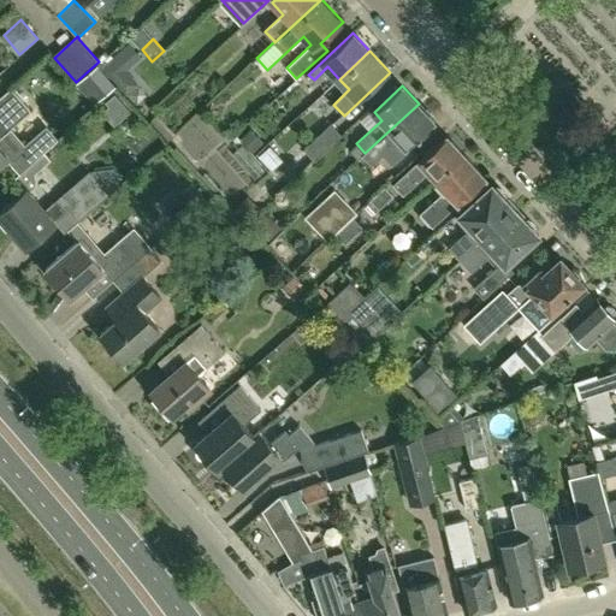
[(27,146),(11,129),(31,111),(13,89),(0,100),(0,165),(9,158),(21,172),(58,140),(48,128),(27,146)]
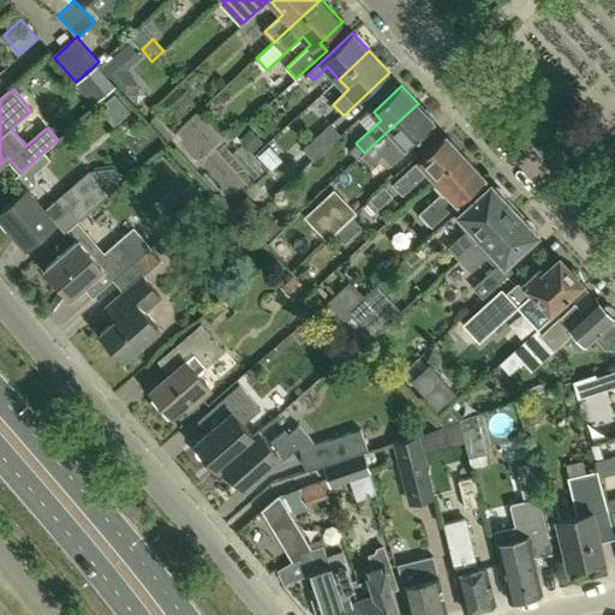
[(114,94),(106,102),(120,119),(129,112),(114,94)]
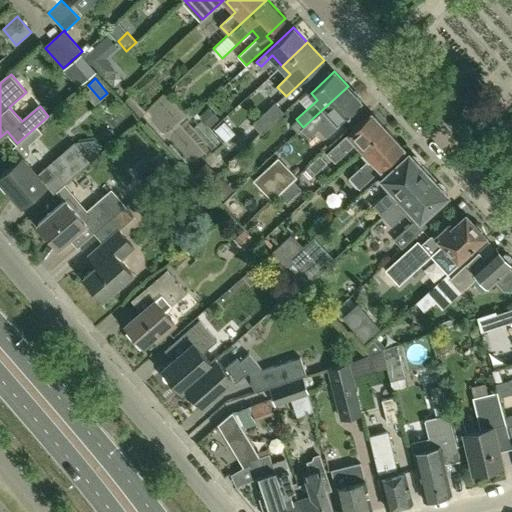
[(362,101),(348,86),(303,127),(310,134),(316,128),(326,138),(340,125),(338,123),(362,101)]
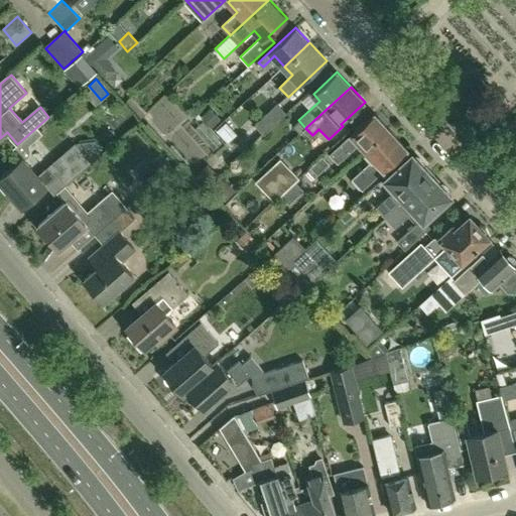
[(286,113),(278,104),(254,125),(262,134),(286,113)]
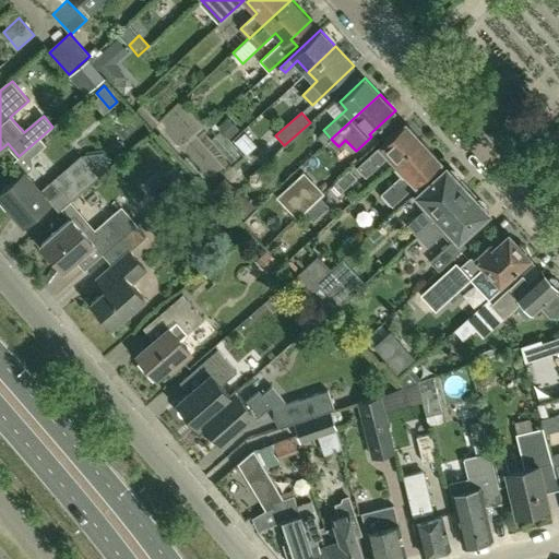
[(224,119),(216,127),(227,138),(236,130),(224,119)]
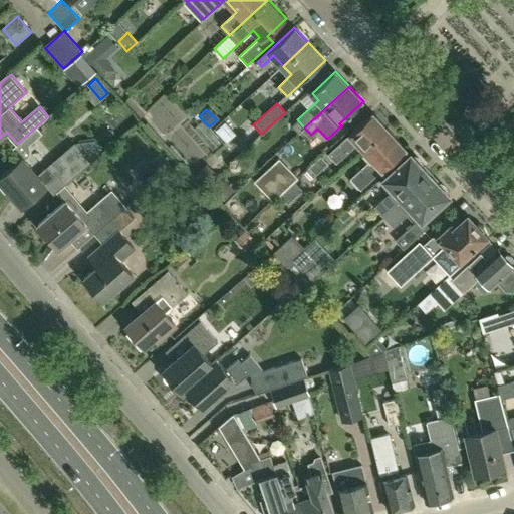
[(363,149),(387,127),(373,112),(328,154),(337,163),(358,144),(363,149)]
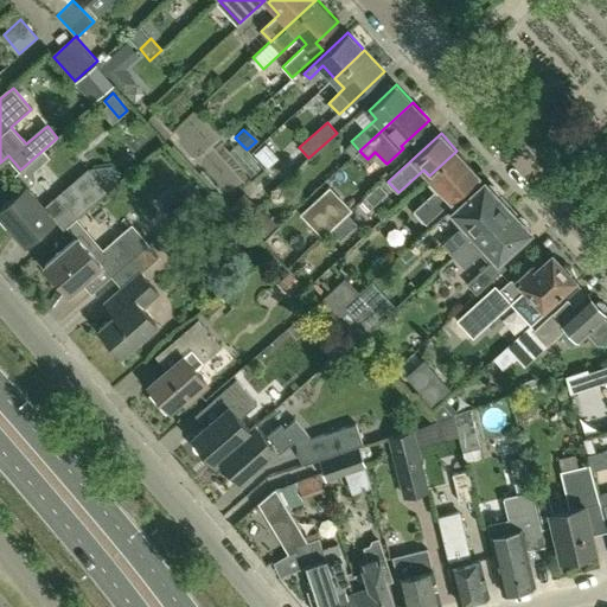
[(479,174),(457,151),(429,176),(440,187),(415,210),(427,224),(479,174)]
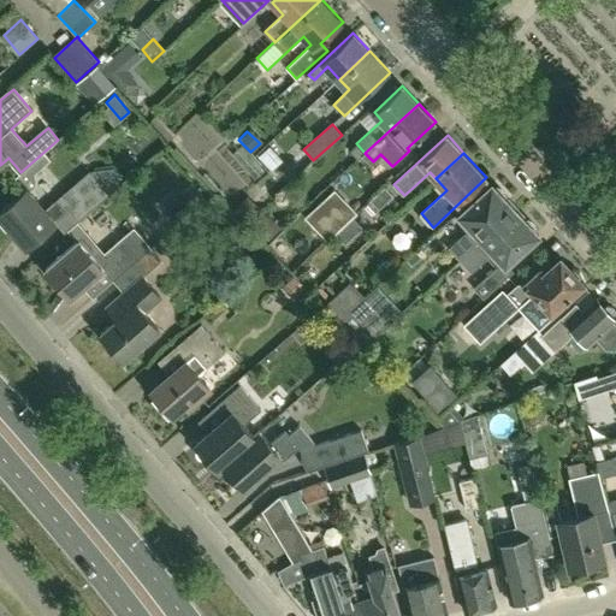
[(110,195),(90,171),(69,189),(89,212),(110,195)]
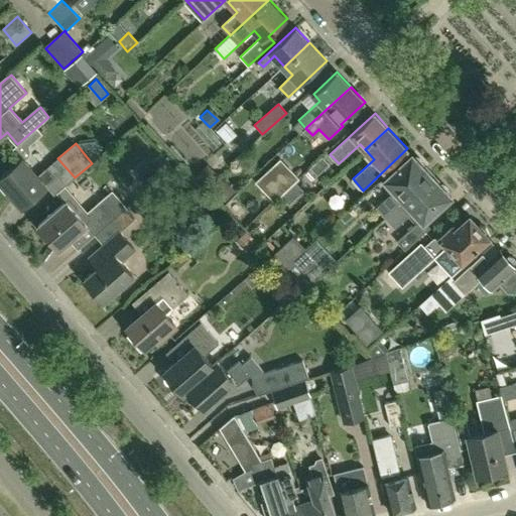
[(160,153),(139,171),(149,182),(169,164),(160,153)]
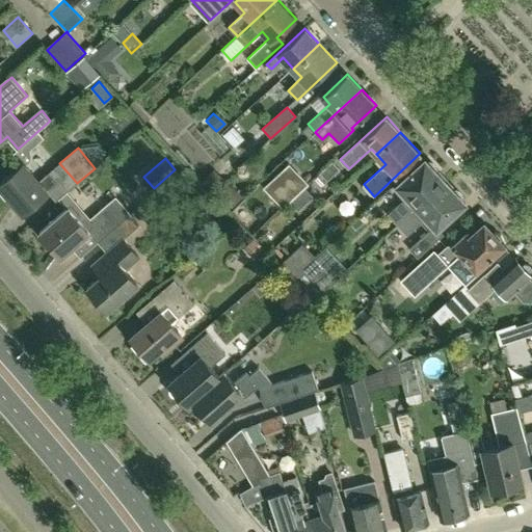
[(410,213),(446,181),(425,159),(397,185),(407,196),(389,214),(396,222),(409,211),(410,213)]
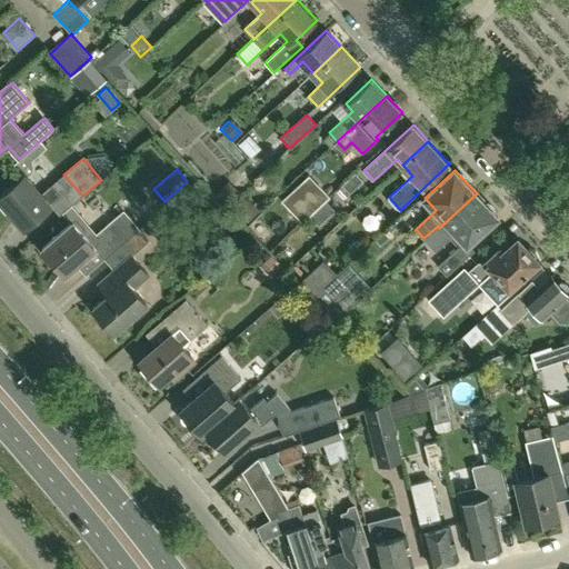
[(350,193),(363,181),(356,172),(342,186),(350,193)]
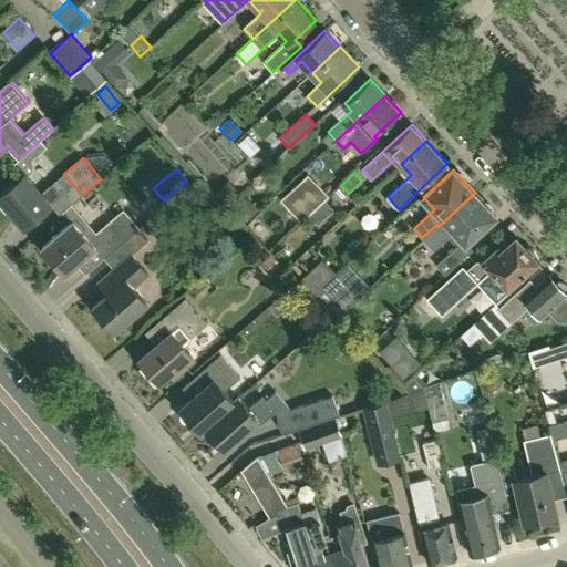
[(0,195),(0,196),(27,227),(52,204),(51,203),(69,187),(60,177),(42,193),(26,174),(0,195)]
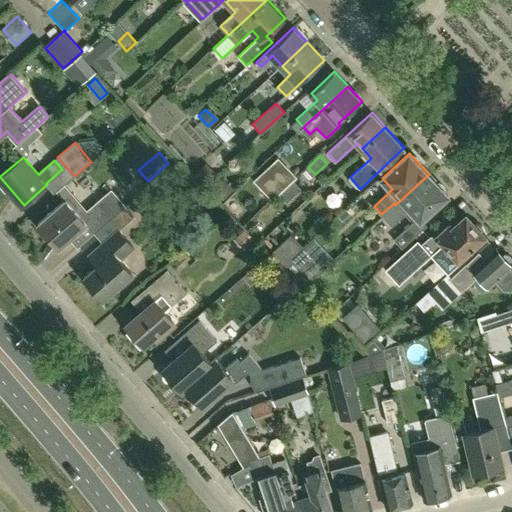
[(296,177),(278,157),(253,180),(271,200),(296,177)]
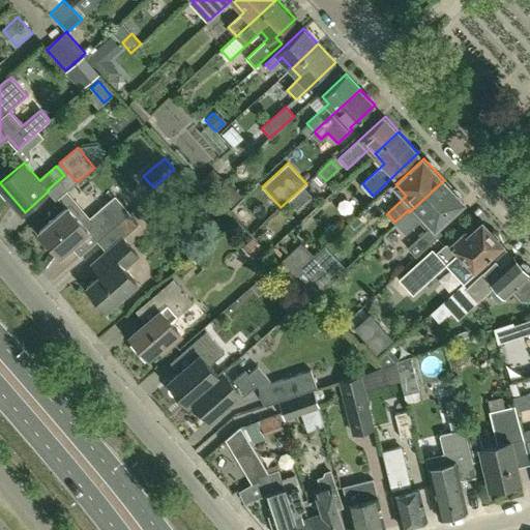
[(223,178),(213,169),(201,180),(210,189),(223,178)]
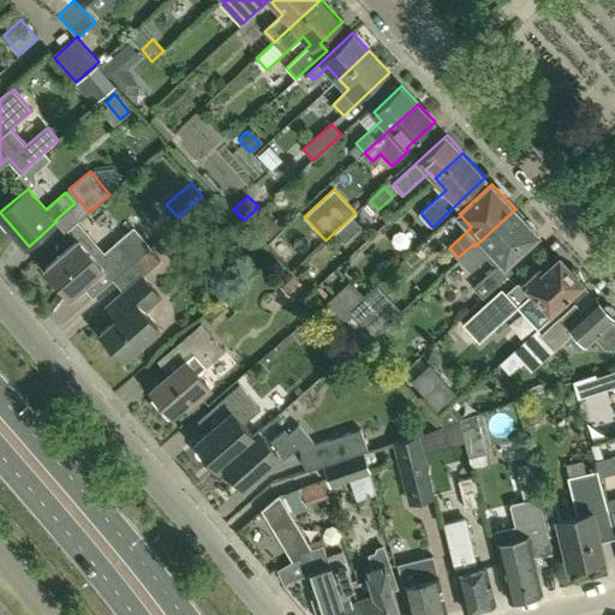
[(222,212),(212,198),(191,216),(201,231),(222,212)]
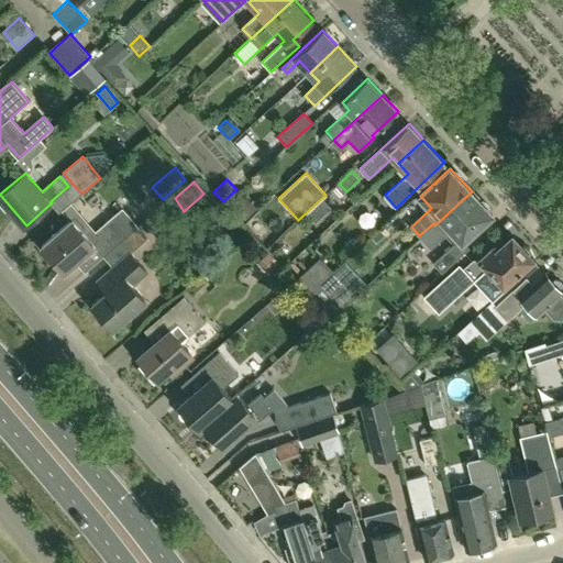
[(494,214),(472,191),(434,225),(433,223),(419,235),(432,250),(452,231),(463,243),(494,214)]
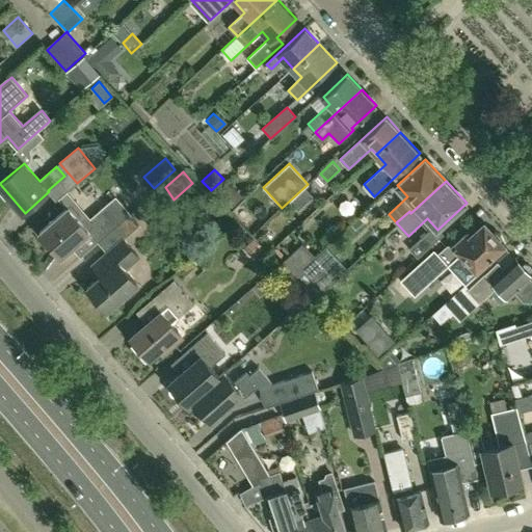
[(227,184),(217,193),(231,209),(240,200),(227,184)]
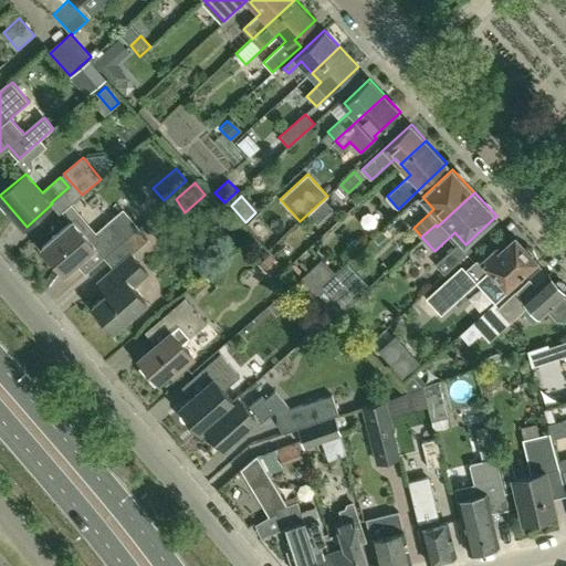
[(96,248),(105,258),(139,228),(123,211),(97,234),(92,228),(84,233),(73,221),(43,248),(66,274),(96,248)]
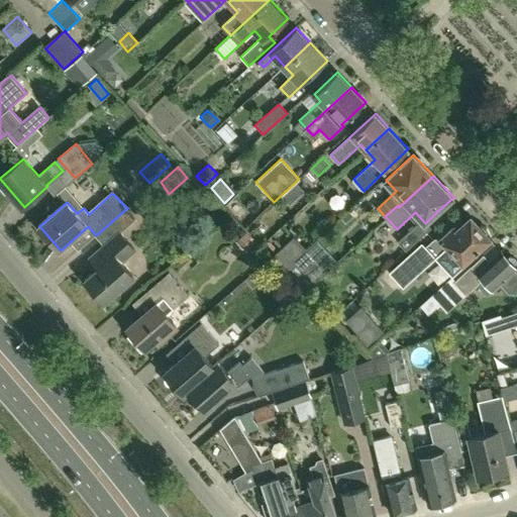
[(105,302),(135,276),(122,262),(135,249),(120,232),(136,219),(127,208),(120,215),(96,235),(113,254),(85,280),(105,302)]
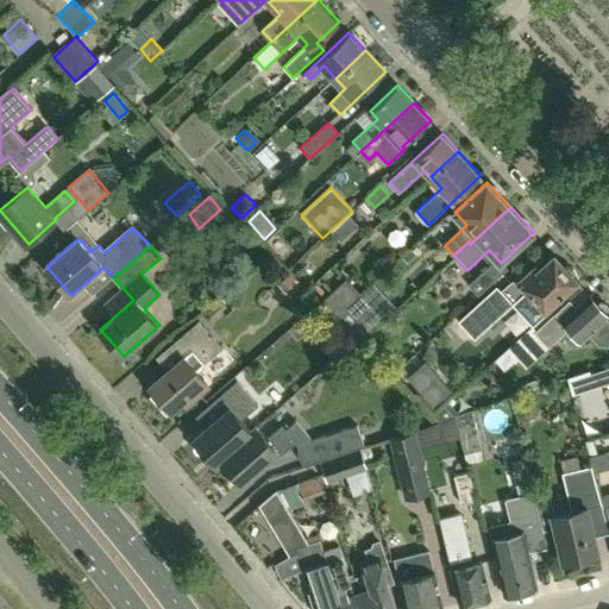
[(529,292),(546,309),(578,280),(556,255),(539,270),(537,267),(520,282),(514,282),(501,294),(513,306),(529,292)]
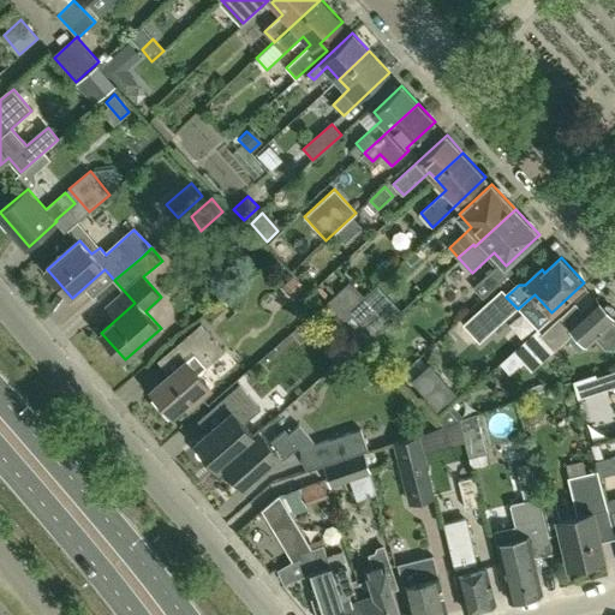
[(507,274),(497,264),(472,287),(483,298),(489,292),(507,274)]
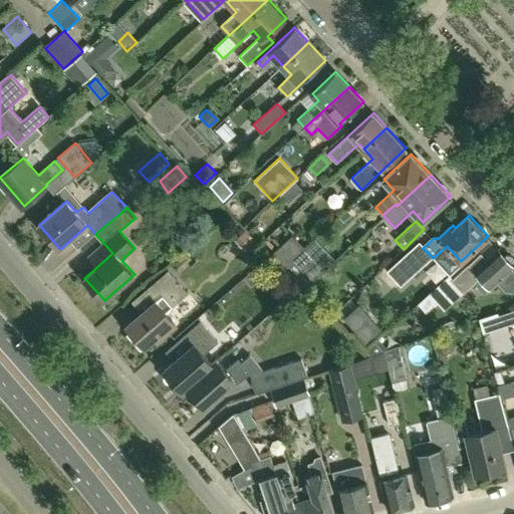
[(245,230),(240,236),(249,245),(255,239),(245,230)]
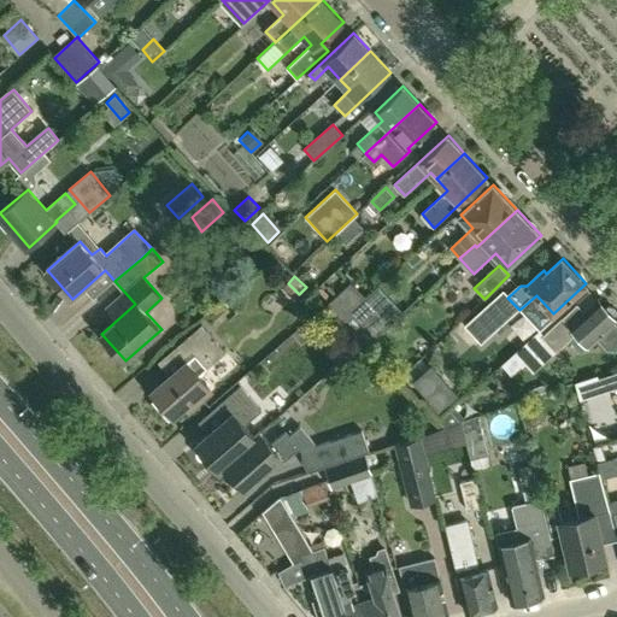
[(327,306),(341,321),(365,298),(352,282),(327,306)]
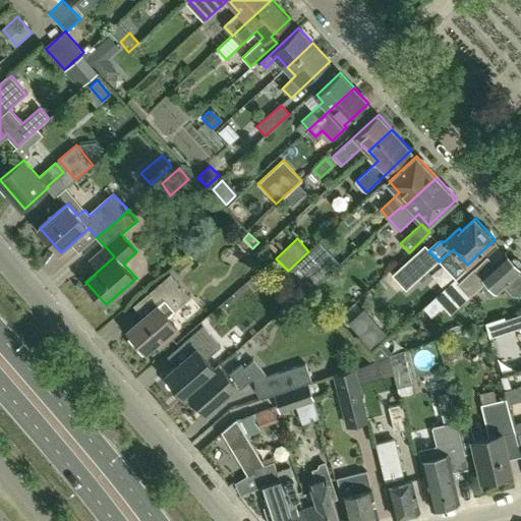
[(394,266),(404,276),(425,259),(414,247),(409,252),(394,266)]
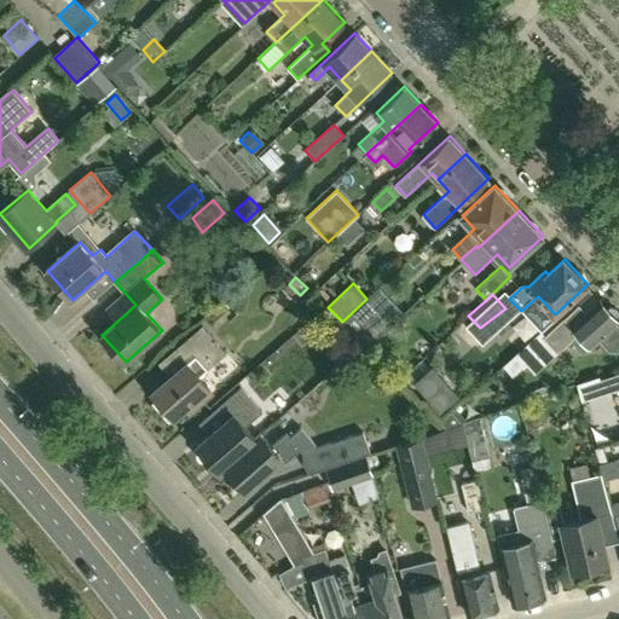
[(366,299),(342,322),(366,348),(392,325),(366,299)]
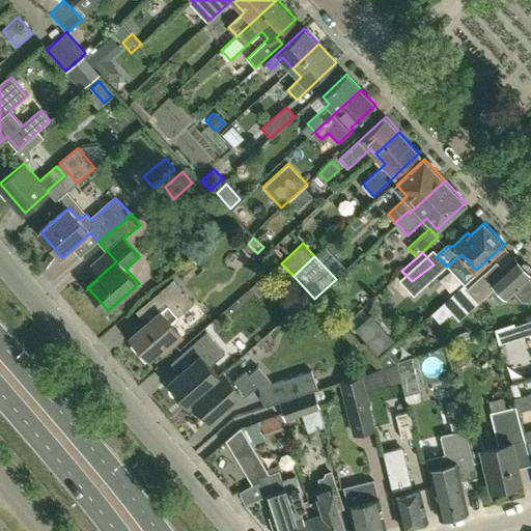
[(530,279),(529,277),(530,275),(530,273),(515,256),(504,267),(498,260),(467,289),(463,285),(431,314),(440,323),(451,312),(458,322),(497,286),(507,298),(514,290),(524,300),(530,300),(530,299),(530,279)]
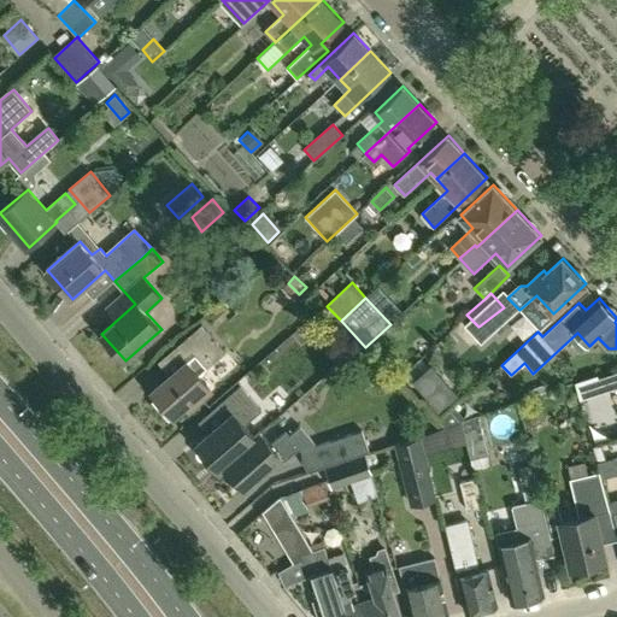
[(228,353),(203,325),(175,348),(187,363),(152,392),(157,397),(153,399),(170,418),(186,405),(192,411),(213,391),(201,377),(228,353)]
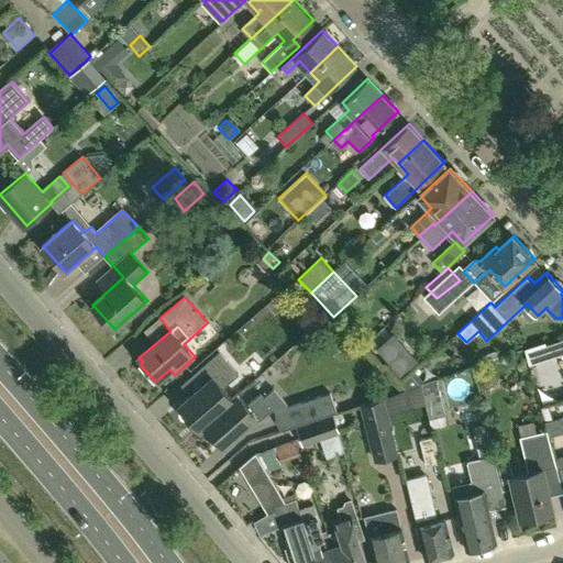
[(416,304),(396,323),(405,332),(424,312),(416,304)]
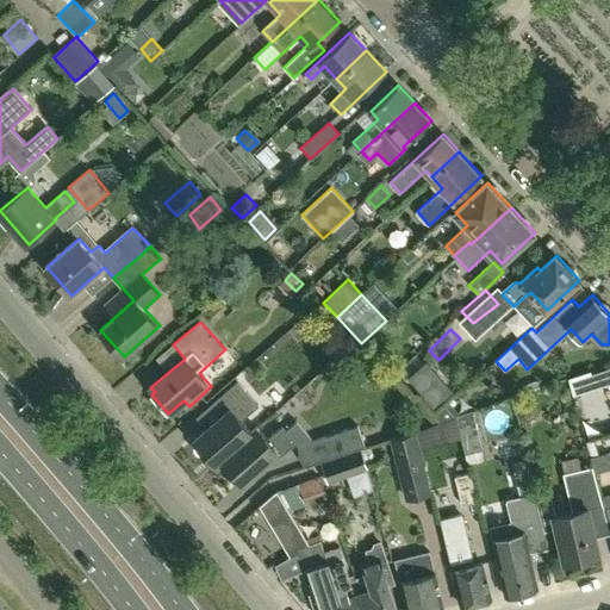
[(609,367),(591,374),(596,387),(608,384),(609,385),(609,367)]
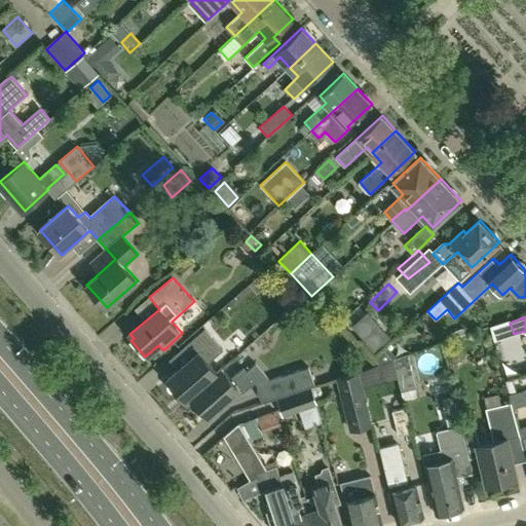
[(381,327),(367,340),(377,352),(392,339),(381,327)]
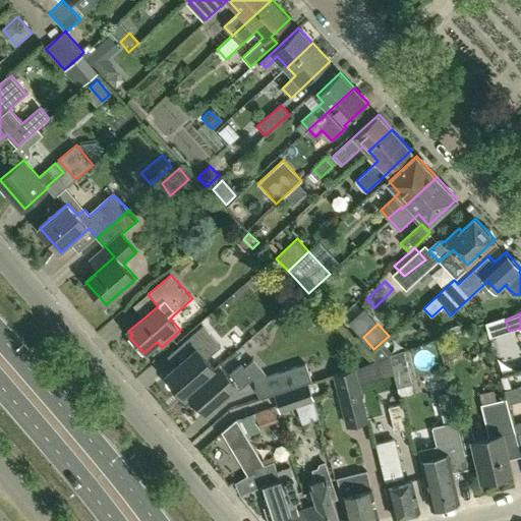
[(189,392),(220,365),(219,364),(214,368),(206,359),(221,346),(203,326),(183,343),(191,352),(166,374),(168,377),(166,379),(166,381),(166,383),(167,385),(168,387),(170,388),(172,388),(174,388),(176,386),(184,397),(189,393),(189,392)]
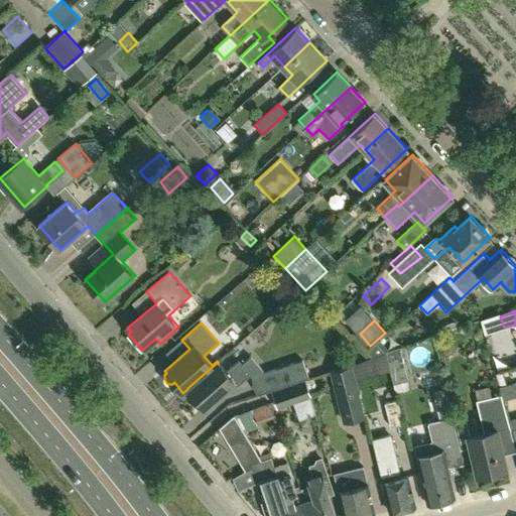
[(376,344),(367,352),(372,357),(384,353),(376,344)]
